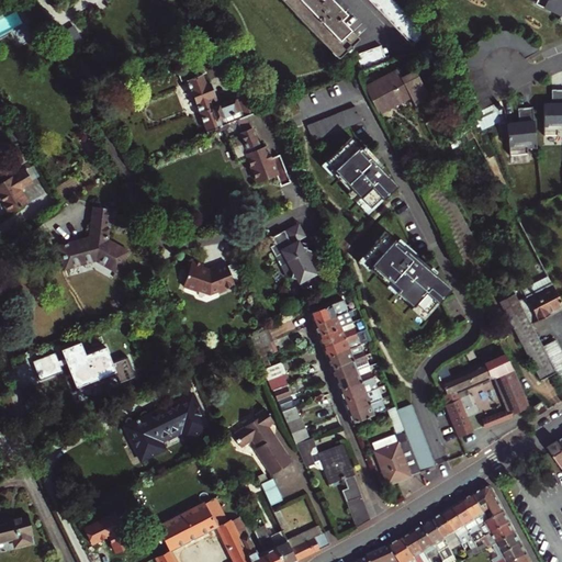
[(282,0),(337,56),(345,48),(346,49),(350,45),(349,44),(357,37),(339,18),(344,13),(338,8),(343,4),(338,0),(282,0)]
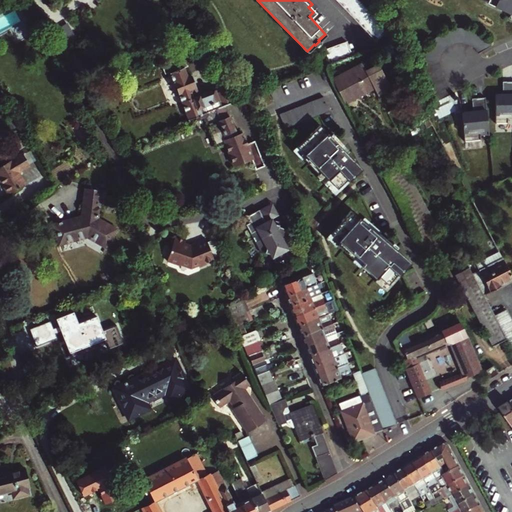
[(359,0),(336,0),(375,41),(388,30),(359,0)]
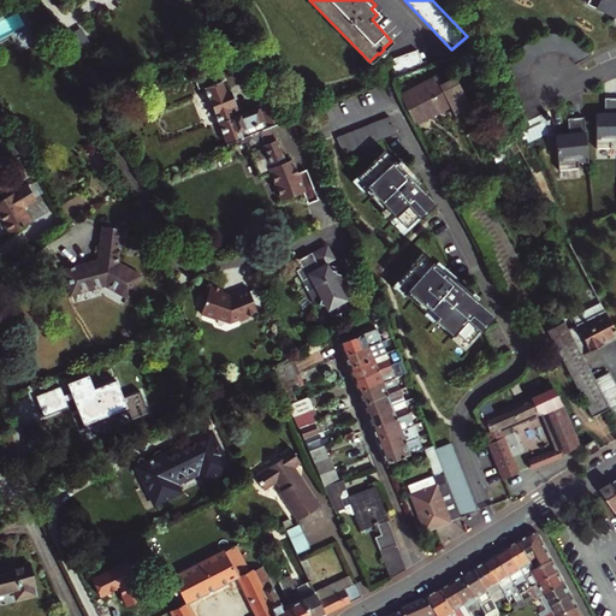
[(615,0),(591,0),(591,1),(605,9),(603,13),(615,18),(615,0)]
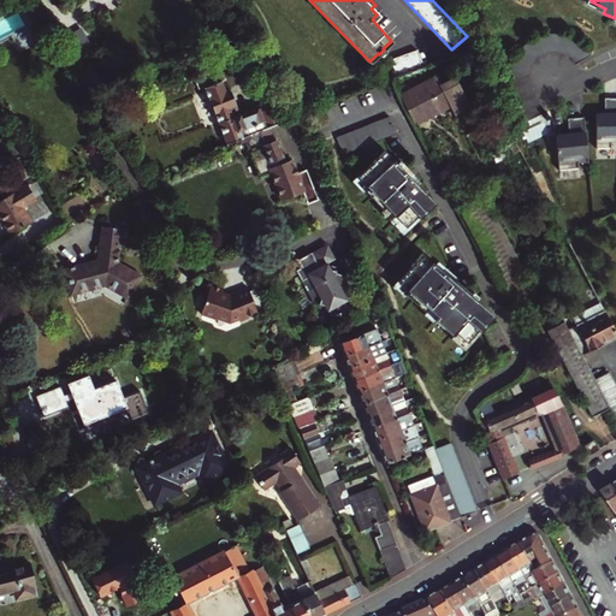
[(570,63),(572,64),(587,54),(586,53),(584,51),(581,48),(579,46),(578,43),(575,42),(572,41),(569,39),(567,37),(563,36),(561,36),(558,35),(555,35),(551,35),(549,35),(545,35),(543,35),(540,36),(537,36),(534,37),(531,39),(528,41),(526,42),(523,43),(521,46),(519,48),(516,51),(515,53),(514,55),(511,58),(510,60),(509,63),(508,66),(508,69),(507,72),(507,75),(507,78),(507,81),(507,84),(508,87),(508,90),(509,93),(510,96),(511,99),(514,101),(526,124),(542,116),(529,93),(528,92),(528,90),(527,89),(526,87),(526,86),(525,83),(525,82),(525,80),(525,78),(525,76),(525,75),(525,72),(526,71),(526,70),(527,67),(528,66),(528,65),(529,63),(531,61),(532,60),(533,59),(534,58),(535,57),(538,57),(539,55),(540,54),(543,54),(544,53),(546,53),(548,53),(550,53),(551,53),(552,53),(555,53),(556,53),(558,54),(560,54),(562,55),(563,57),(564,57),(566,58),(567,59),(568,60),(569,61),(570,63)]
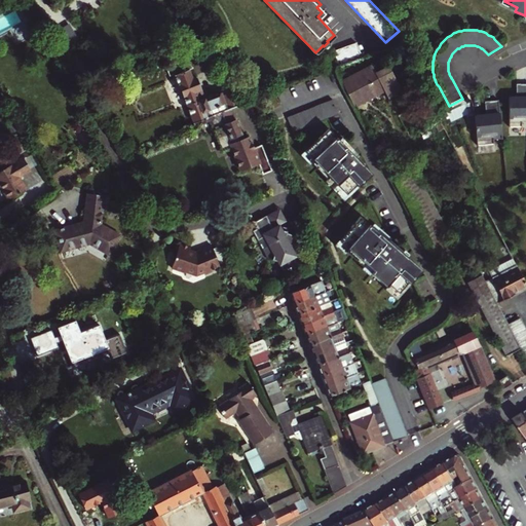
[(338,66),(362,58),(355,43),(333,51),(338,66)]
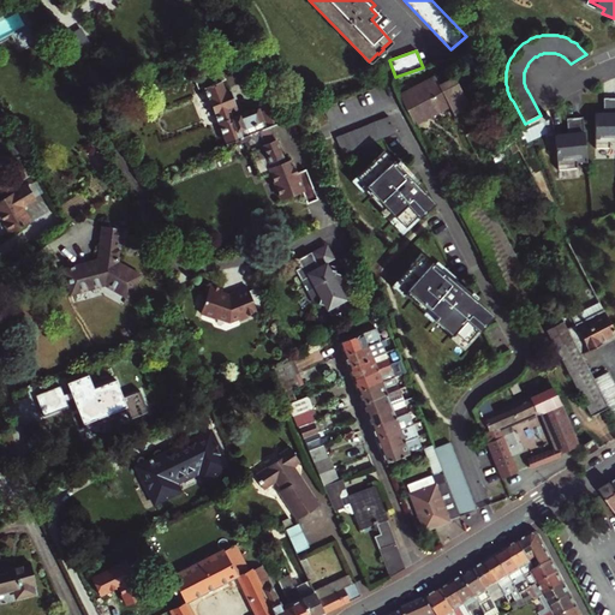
[(258,107),(240,114),(231,90),(226,91),(222,81),(226,79),(221,69),(195,79),(198,89),(203,87),(226,144),(244,137),(264,129),(268,127),(284,121),(273,99),(257,105),(258,107)]
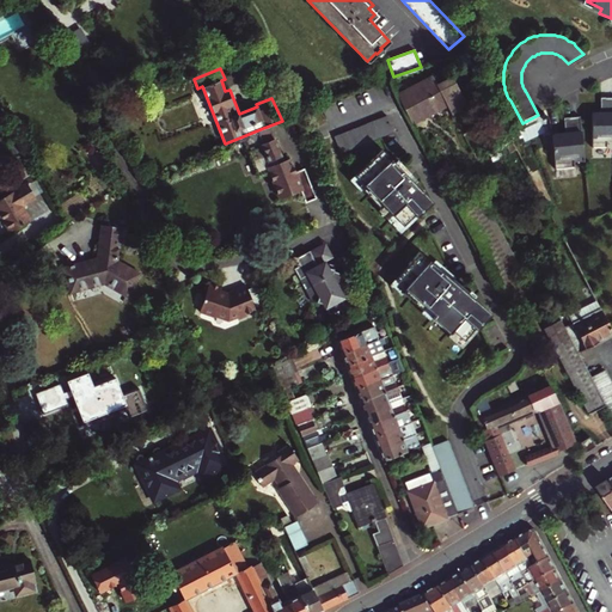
[(450,111),(467,103),(451,72),(434,81),(446,104),(450,111)]
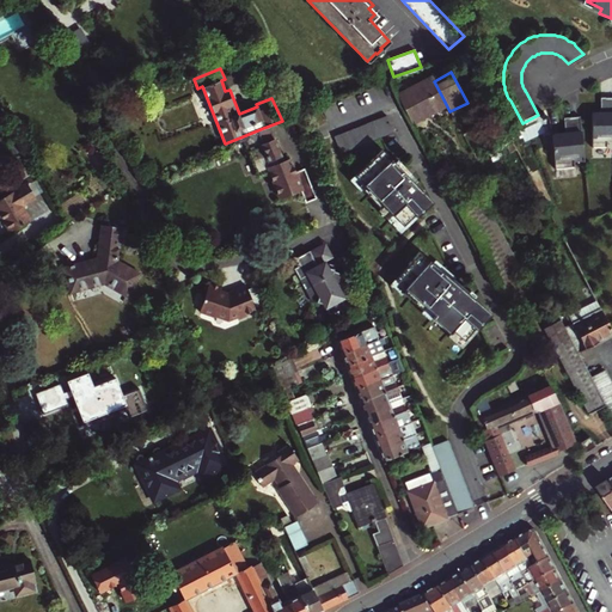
[(411,123),(446,104),(434,81),(432,77),(396,96),(411,123)]
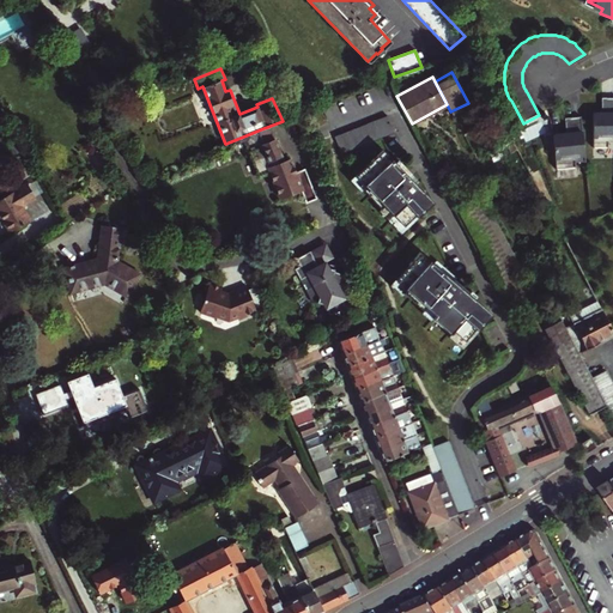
[(612,139),(612,95),(606,96),(607,110),(601,110),(593,110),(593,145),(607,145),(607,140),(612,139)]
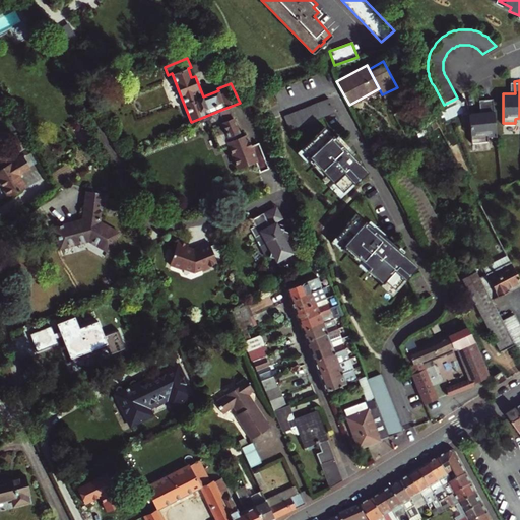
[(496,135),(493,98),(483,99),(484,111),(480,112),(468,113),(471,141),(488,140),(486,136),(496,135)]
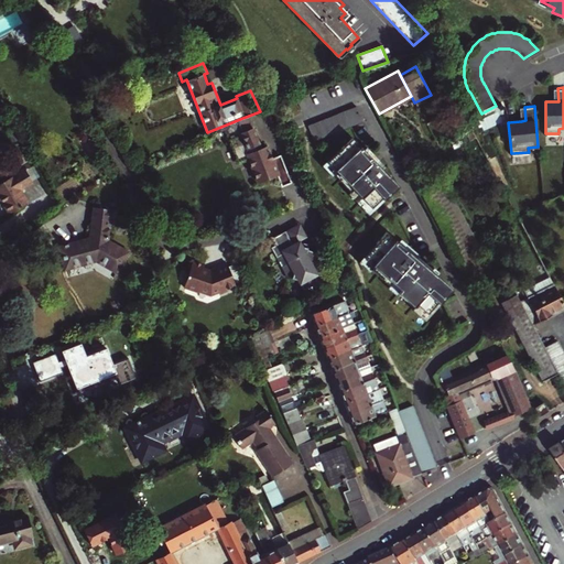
[(306,125),(312,140),(361,122),(356,107),(306,125)]
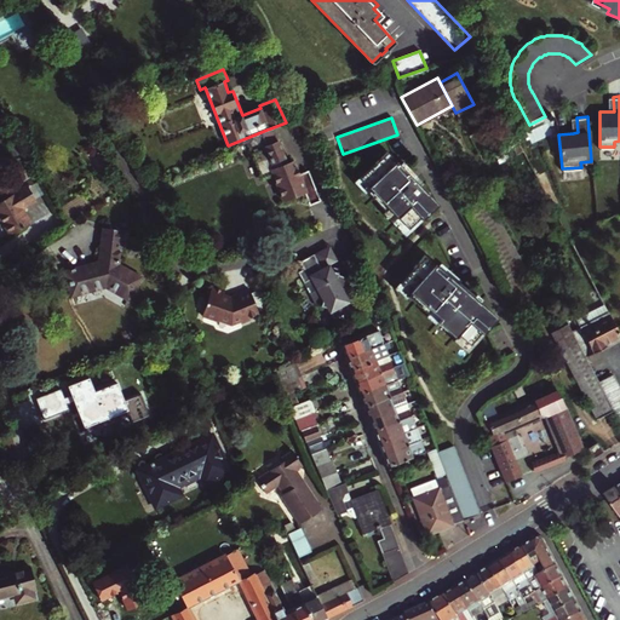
[(273,143),(276,142),(270,128),(267,130),(273,143)]
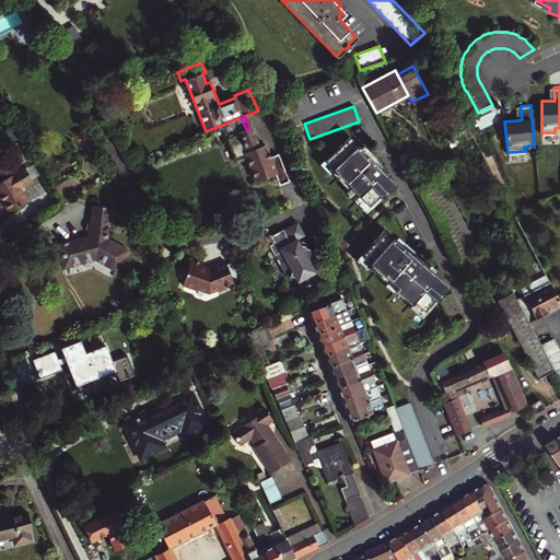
[(280,185),(290,182),(278,154),(270,156),(265,146),(258,148),(251,127),(249,128),(246,129),(241,117),(222,125),(236,161),(247,158),(257,181),(276,174),(280,185)]
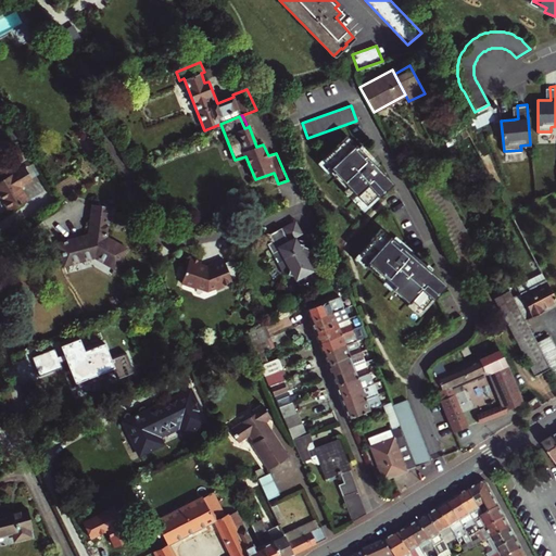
[(462,138),(467,135),(459,121),(458,117),(452,119),(462,138)]
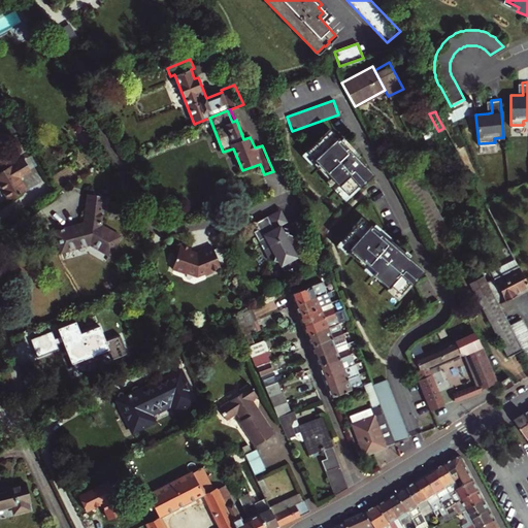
[(329,131),(302,158),(310,166),(312,165),(328,182),(330,179),(338,189),(339,188),(348,197),(358,188),(360,190),(373,176),(329,131)]
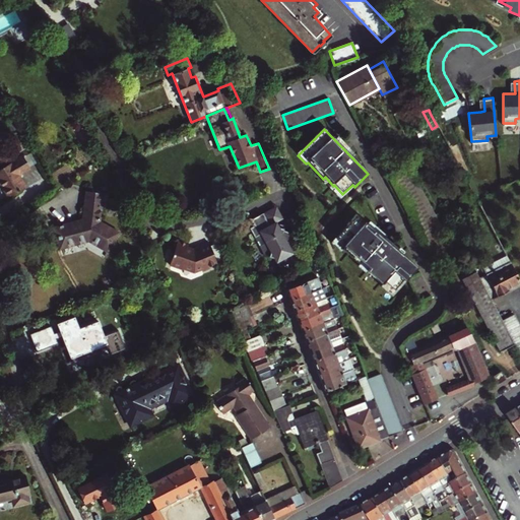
[(24,157),(30,167),(38,164),(31,153),(24,157)]
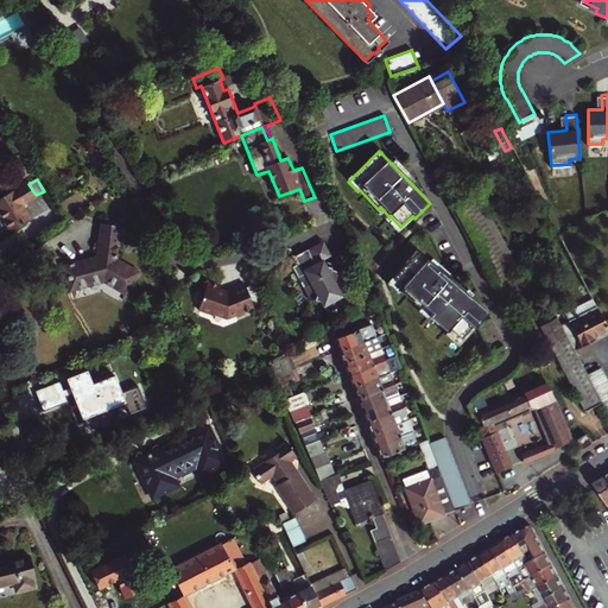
[(0,198),(0,211),(11,230),(31,219),(23,206),(37,196),(36,195),(29,184),(27,182),(0,198)]
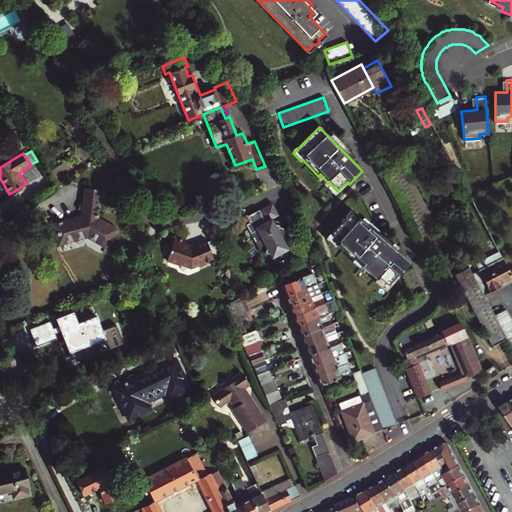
[(101,199),(102,190),(102,189),(84,187),(81,216),(52,221),(58,244),(87,237),(107,248),(118,227),(99,216),(101,199)]
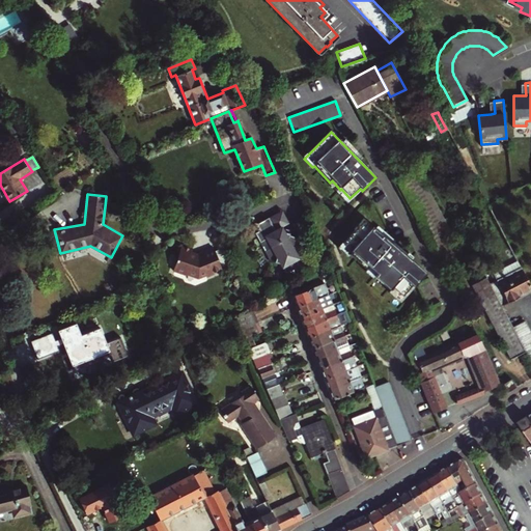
[(258,231),(254,233),(269,260),(279,263),(284,274),(299,267),(296,261),(306,256),(296,239),(290,236),(290,234),(283,232),(281,228),(288,224),(281,211),(255,225),(258,231)]
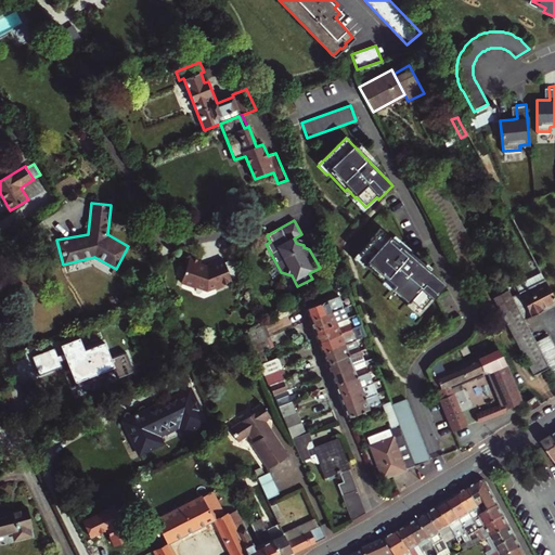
[(381,231),(370,243),(372,244),(361,256),(370,265),(365,268),(383,284),(387,280),(396,288),(391,292),(408,307),(411,302),(421,311),(430,301),(433,302),(444,289),(423,270),(425,269),(412,257),(411,259),(381,231)]
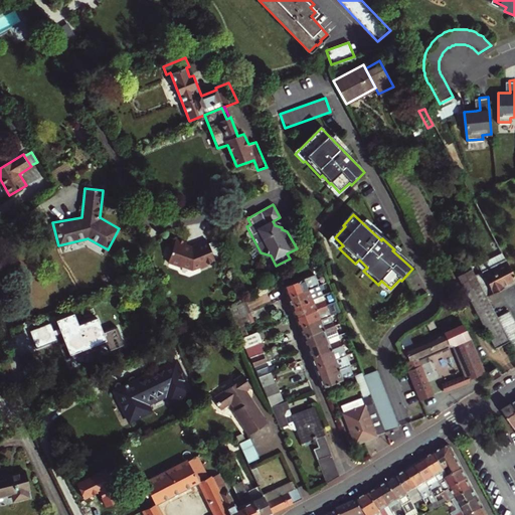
[(185,245),(186,242),(176,239),(168,263),(181,268),(182,266),(193,270),(199,267),(200,269),(208,266),(207,264),(215,261),(207,240),(193,246),(194,247),(192,248),(185,245)]
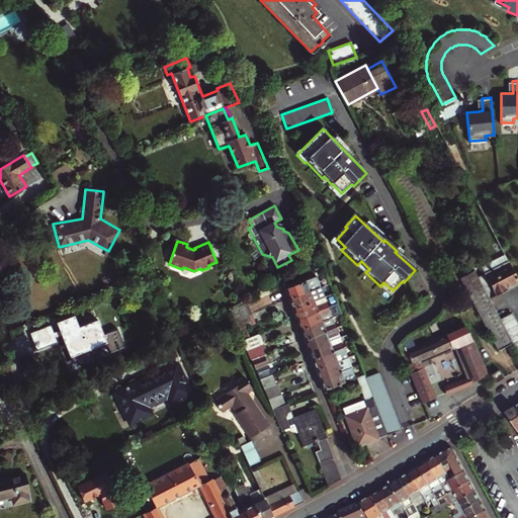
[(489,298),(517,283),(517,280),(504,255),(480,267),(484,273),(477,276),(489,298)]
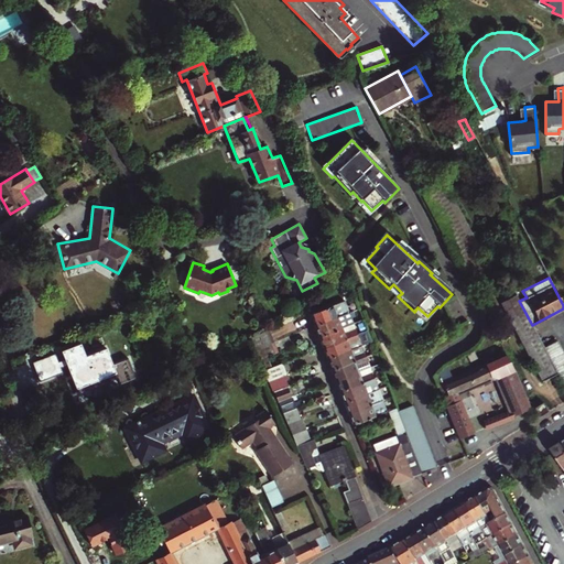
[(543,348),(532,325),(519,301),(517,296),(501,305),(542,382),(557,373),(543,348)]
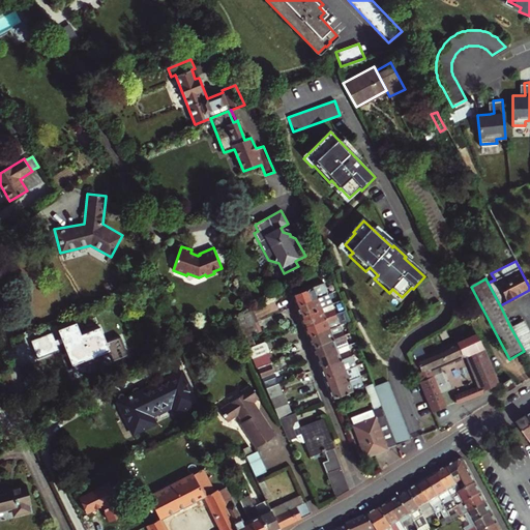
[(296,305),(327,293),(323,283),(291,295),(296,305)]
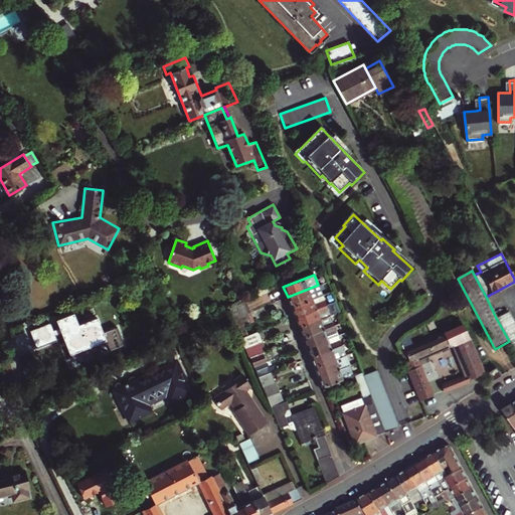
[(291,307),(322,295),(318,285),(288,297),(291,307)]
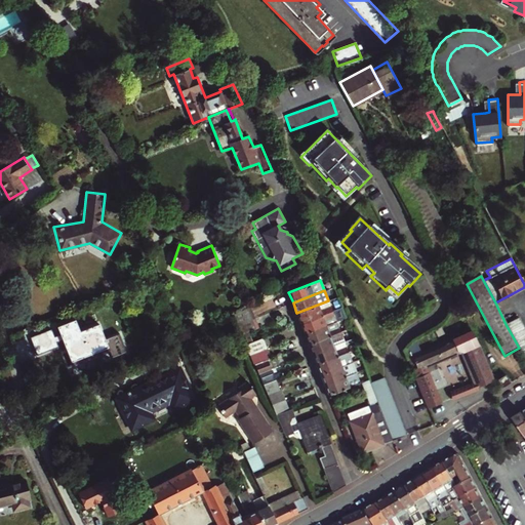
[(296,313),(301,324),(332,312),(328,300),(296,313)]
